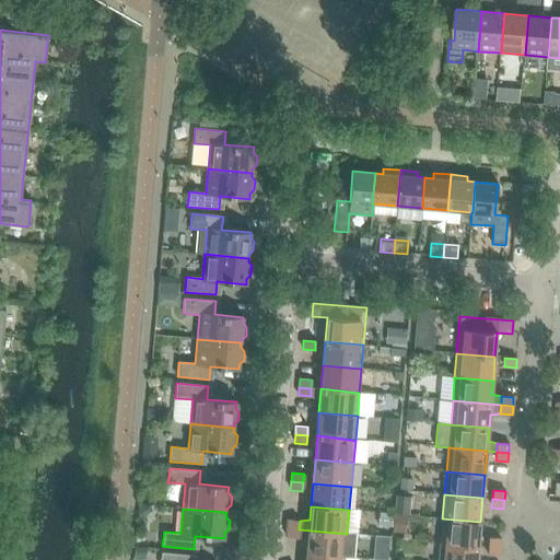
[(442,518),(440,541),(478,545),(480,522),(442,518)]
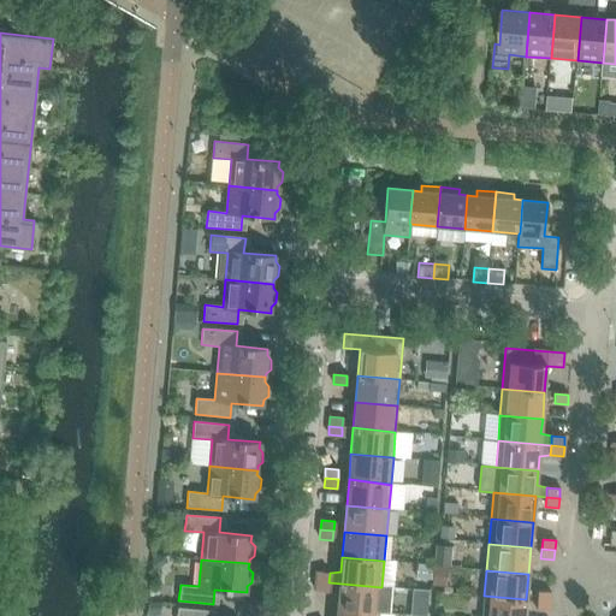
[(329,582),(330,573),(317,572),(315,581),(329,582)]
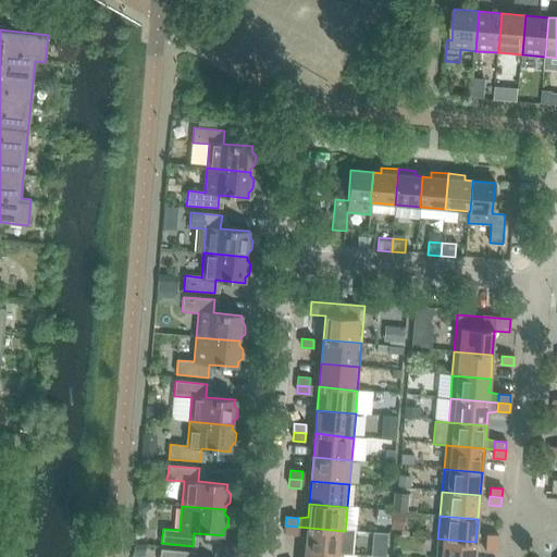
[(296,535),(297,527),(285,525),(284,534),(296,535)]
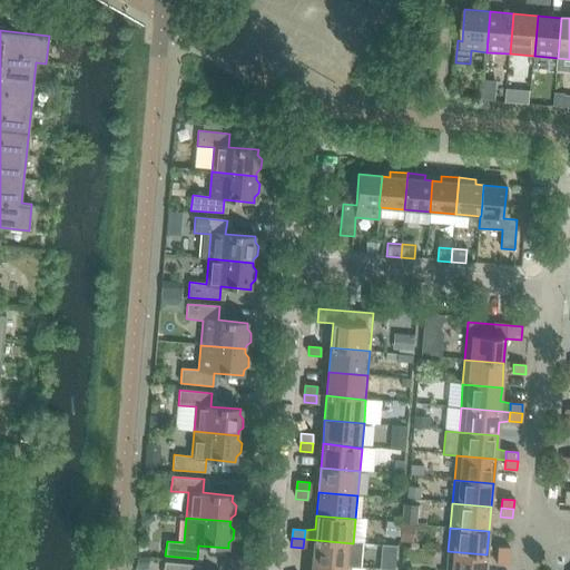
[(312,563),(351,567),(353,543),(304,539),(303,548),(313,550),(312,563)]
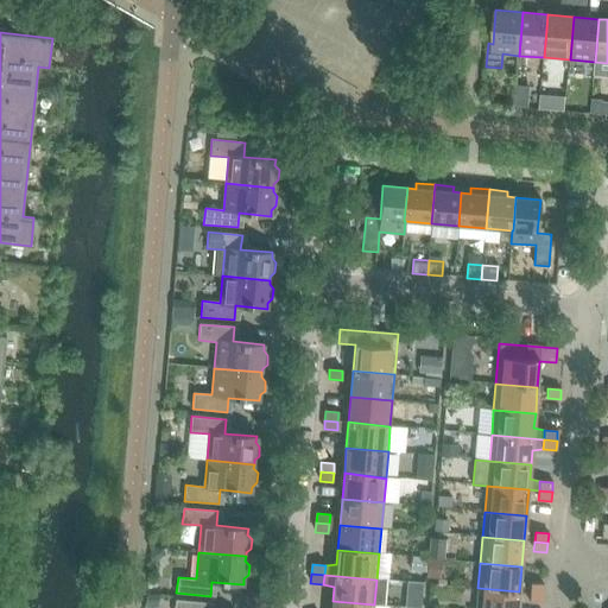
[(531,583),(530,593),(543,594),(544,584),(531,583)]
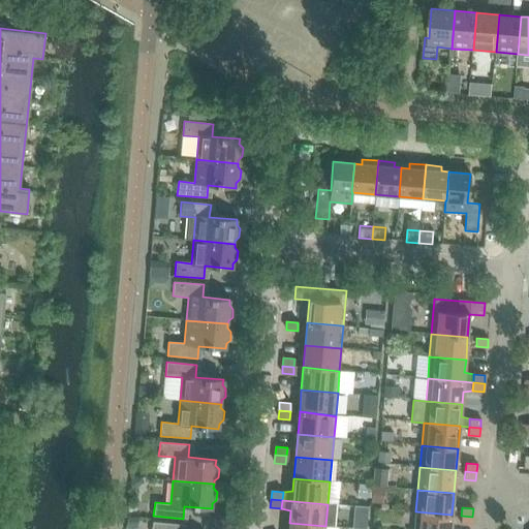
[(415,511),(413,528),(450,528),(452,515),(415,511)]
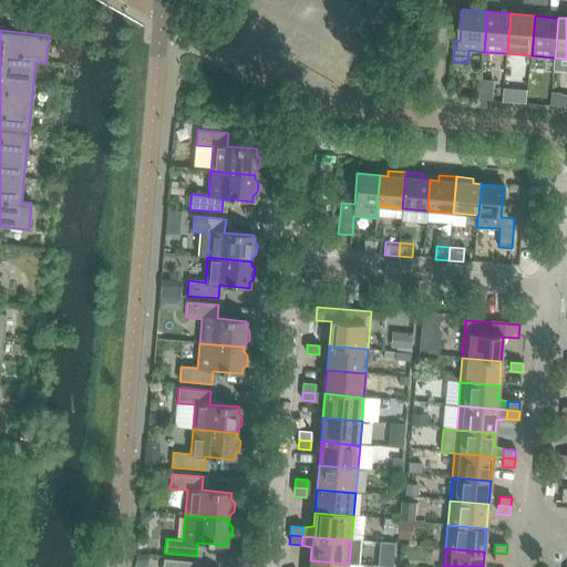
[(494,562),(506,563),(506,554),(494,553),(494,562)]
